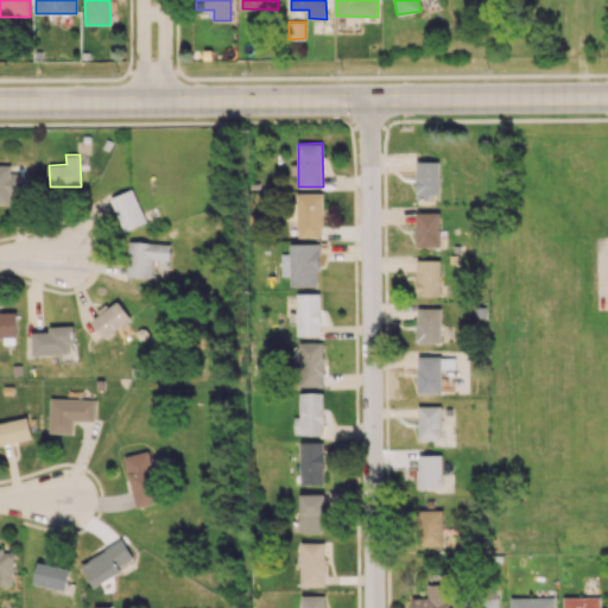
[(439,196),(439,160),(416,162),(416,196),(439,196)]
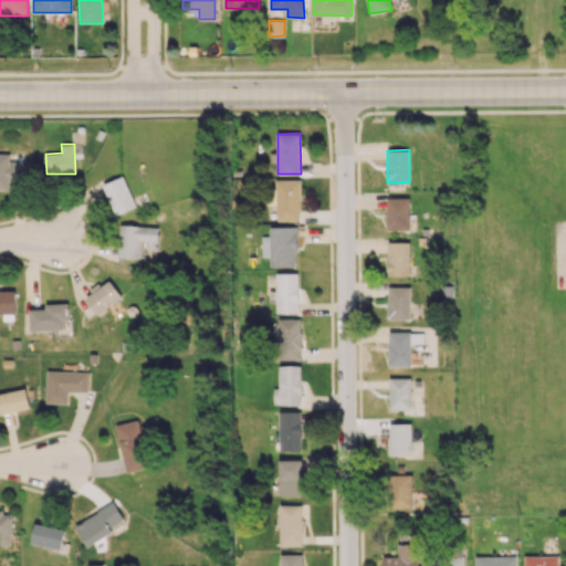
[(0,189),(10,189),(10,181),(23,181),(23,154),(0,153),(0,189)]
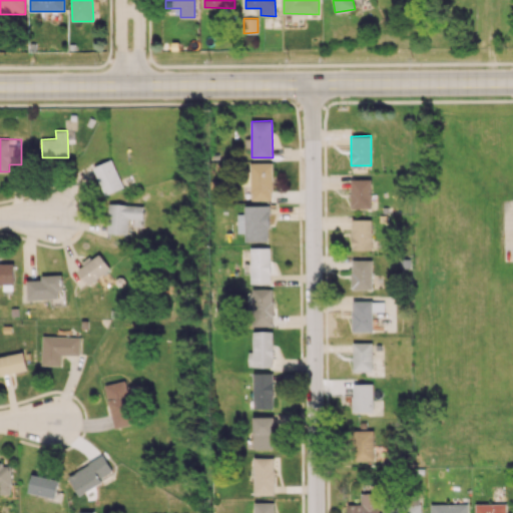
[(103,194),(122,188),(113,159),(94,165),(103,194)]
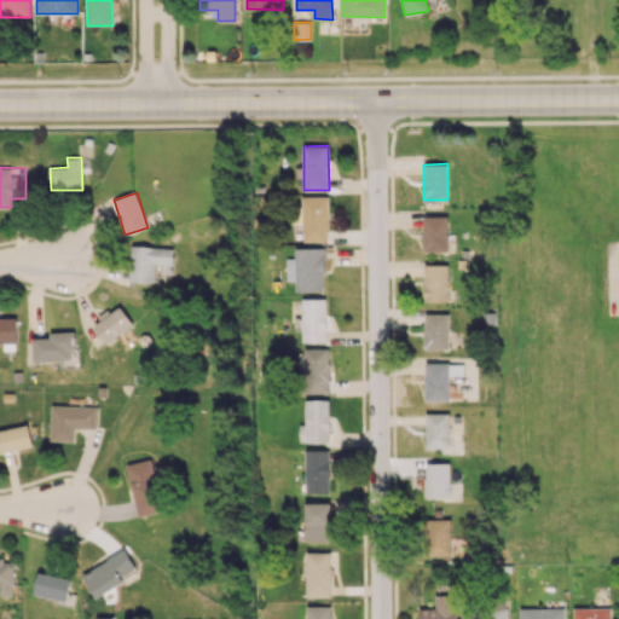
[(302,197),(302,242),(329,241),(329,196),(302,197)]
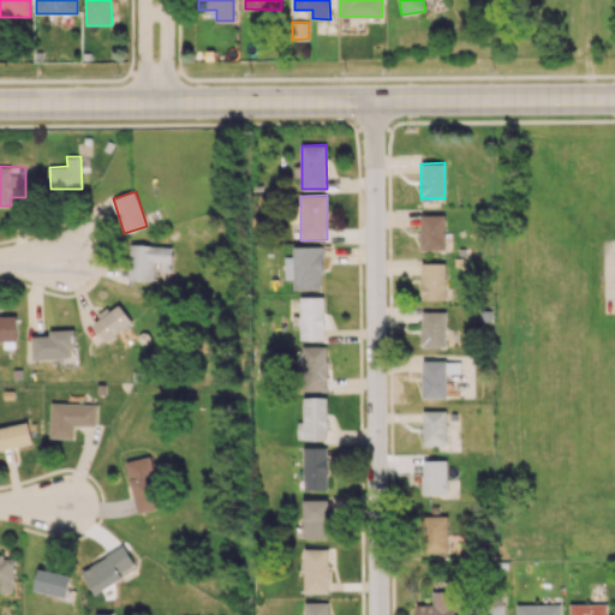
[(445,215),(421,215),(421,250),(445,250),(445,215)]
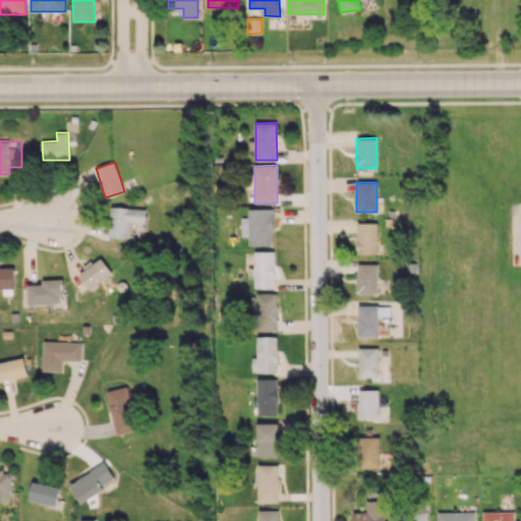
[(129,237),(129,223),(145,223),(145,208),(110,207),(109,237),(129,237)]
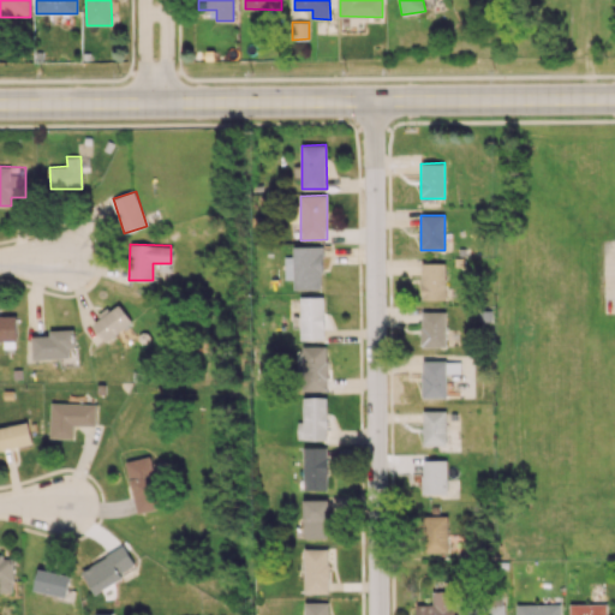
[(322,245),(293,246),(293,257),(286,257),(286,279),(294,279),(294,290),(323,288),(322,245)]
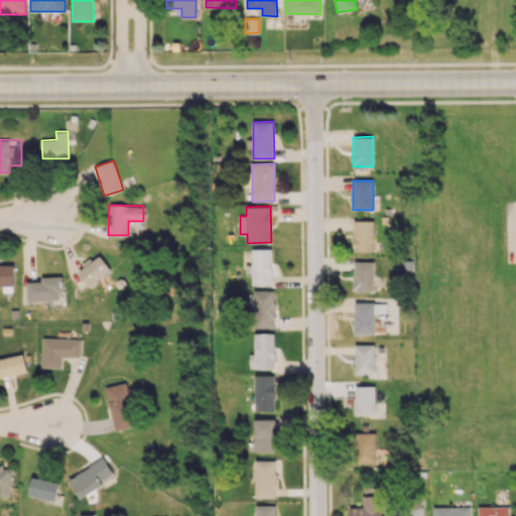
[(374,251),(374,220),(353,221),(354,251),(374,251)]
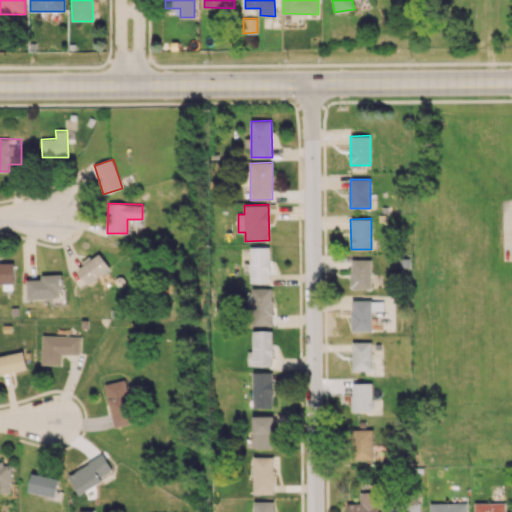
[(270,246),(250,246),(250,282),(270,282),(270,246)]
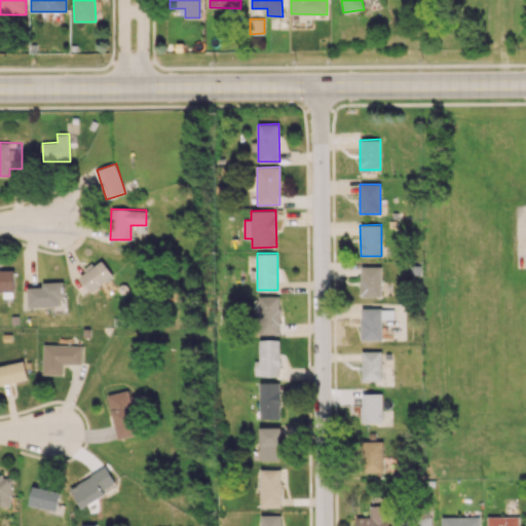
[(90,293),(113,275),(101,259),(78,276),(90,293)]
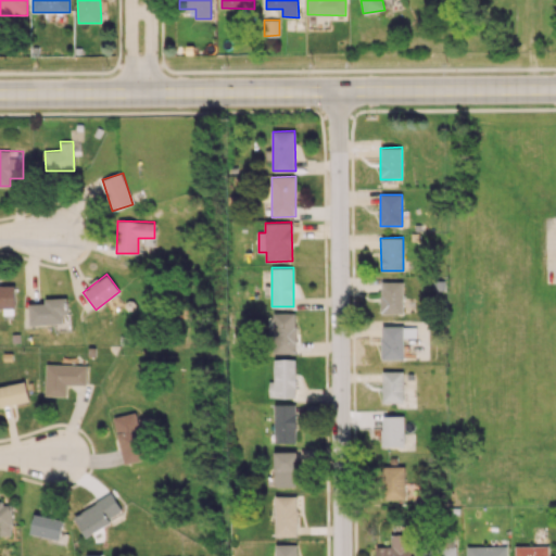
[(403,281),(381,281),(381,313),(403,313),(403,281)]
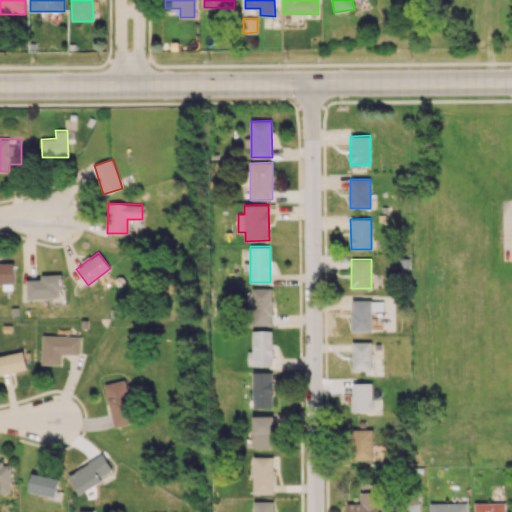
[(0,283),(14,283),(13,262),(0,262),(0,283)]
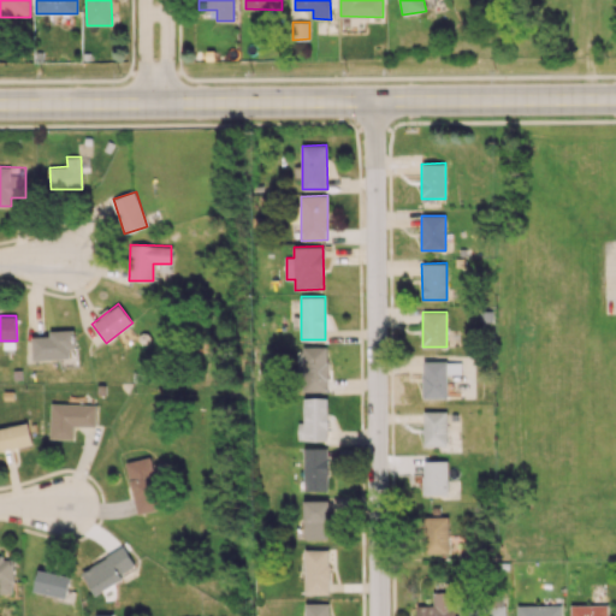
[(71,329),(49,330),(49,335),(31,336),(33,360),(72,359),(71,329)]
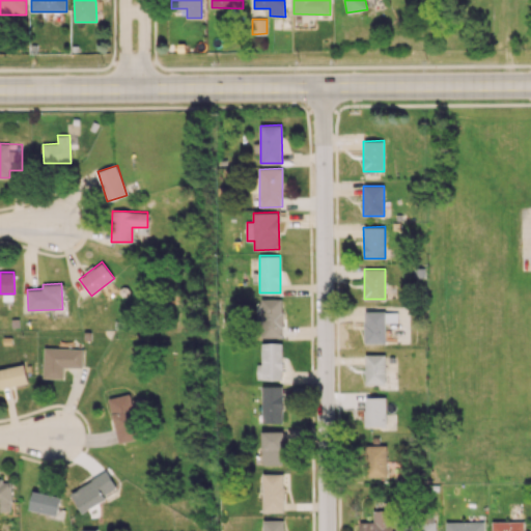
[(283,299),(261,299),(262,337),(283,337),(283,299)]
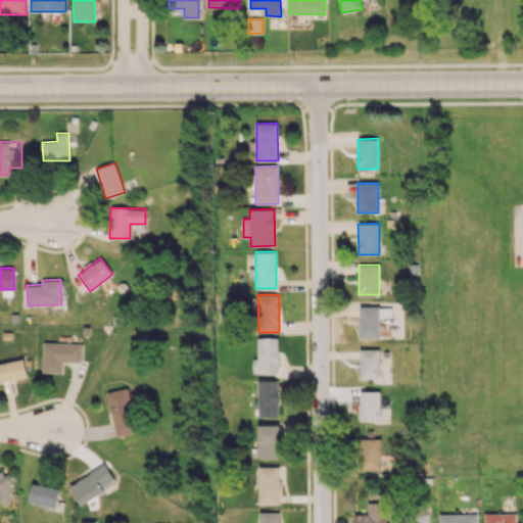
[(379,306),(359,306),(359,338),(379,338),(379,306)]
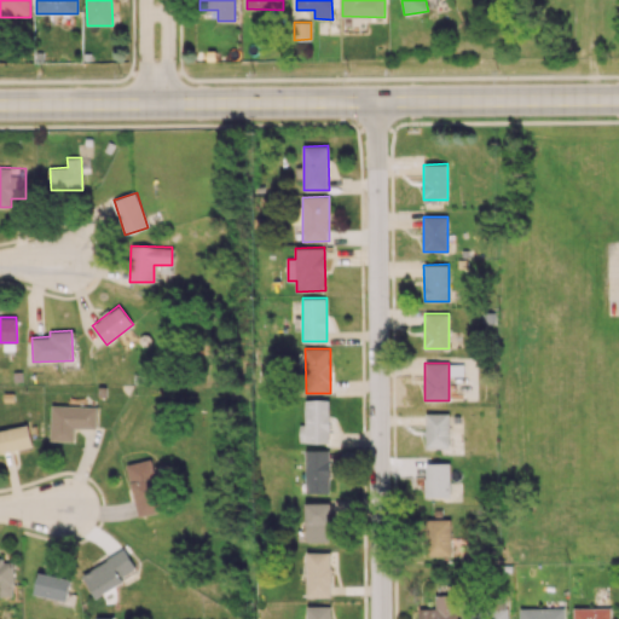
[(306,443),(330,443),(329,399),(305,399),(306,443)]
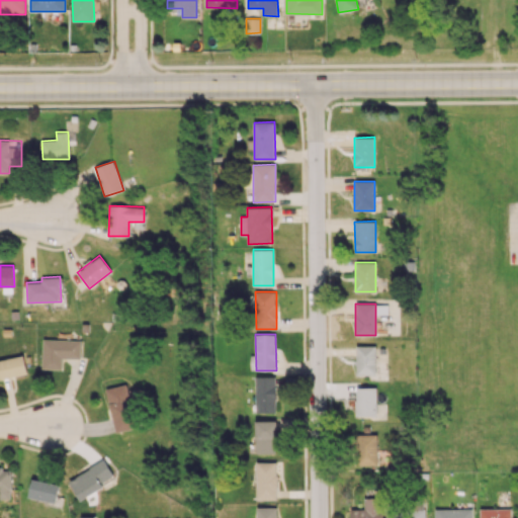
[(63,369),(63,358),(80,359),(81,340),(44,339),(42,368),(63,369)]
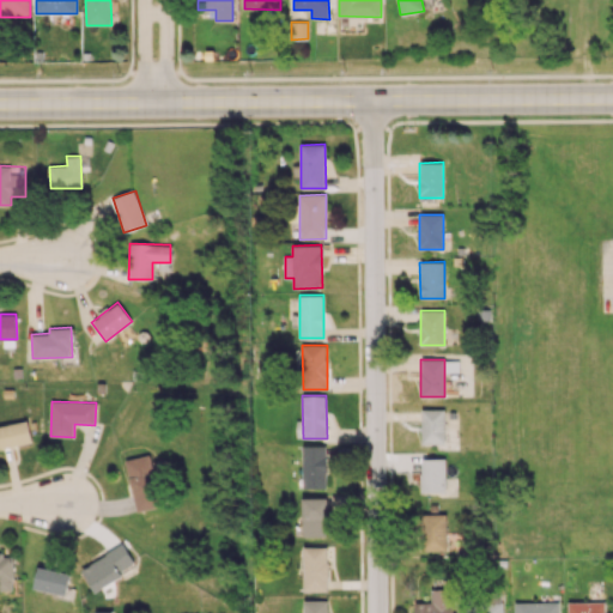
[(423,444),(445,443),(444,408),(422,410),(423,444)]
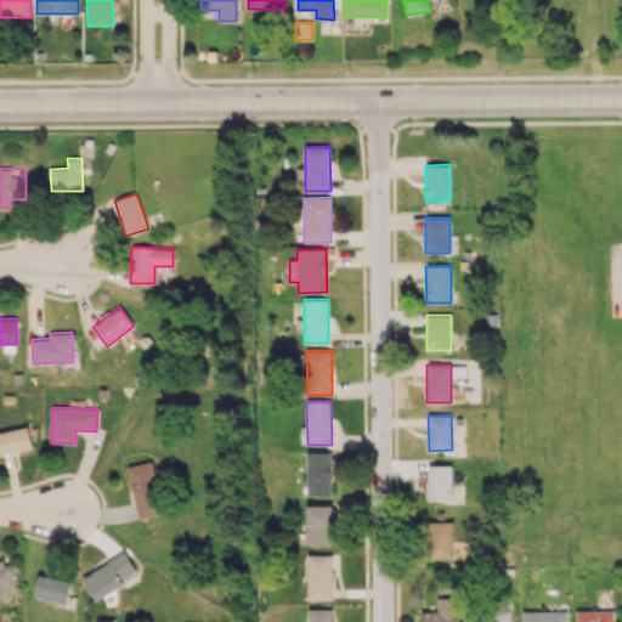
[(0,454),(33,450),(29,428),(0,431),(0,454)]
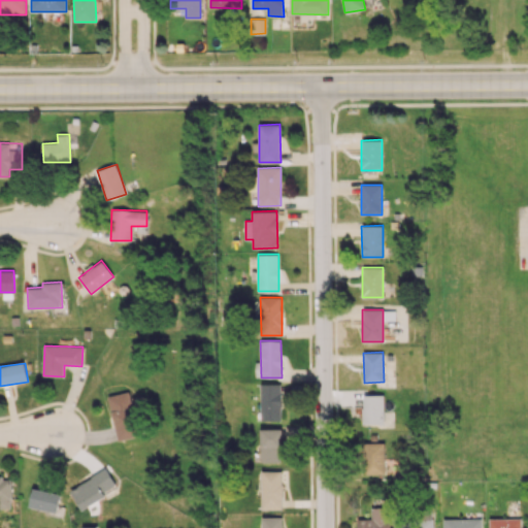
[(281,421),(282,383),(261,383),(261,420),(281,421)]
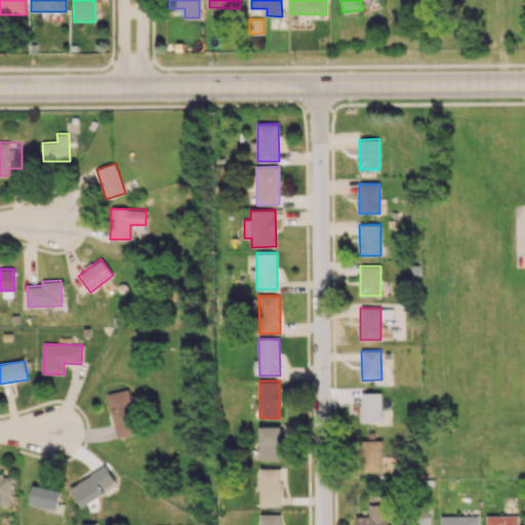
[(108,394),(117,438),(138,434),(129,389),(108,394)]
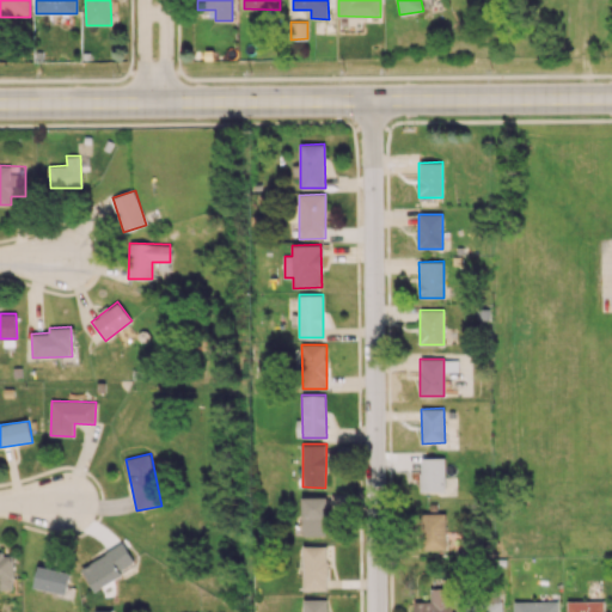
[(445,491),(445,458),(421,457),(421,490),(445,491)]
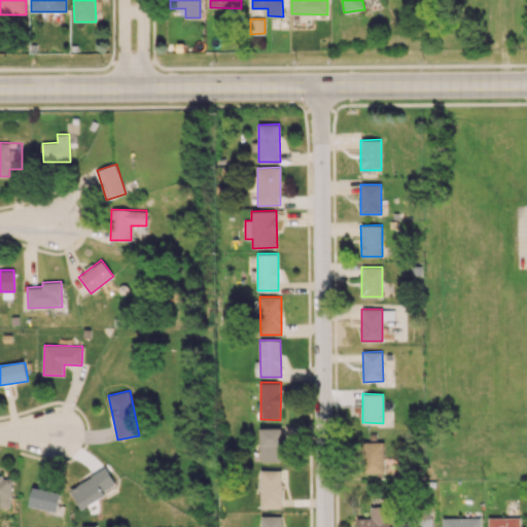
[(260,461),(281,461),(281,427),(260,427),(260,461)]
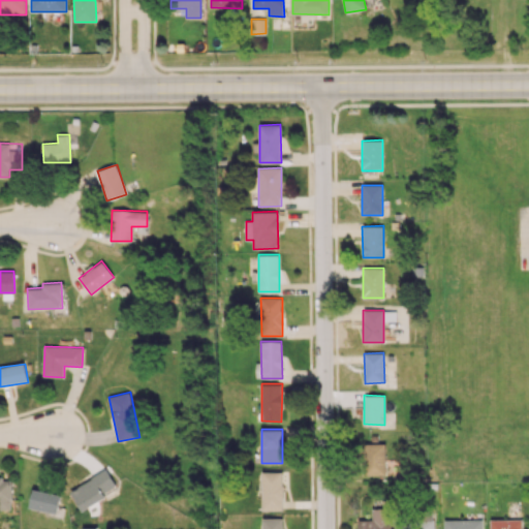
[(364,443),(364,475),(385,474),(385,443),(364,443)]
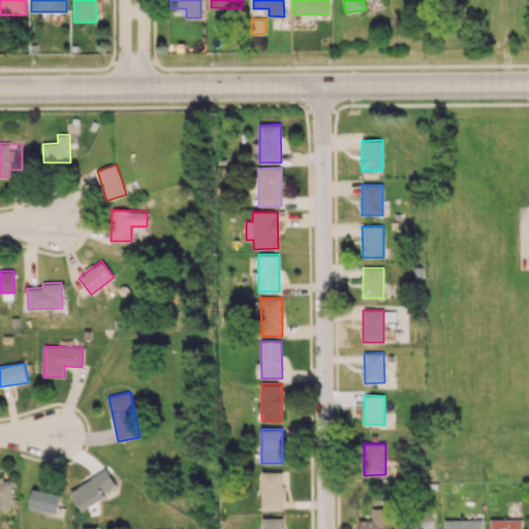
[(118,489),(106,469),(70,491),(81,509),(118,489)]
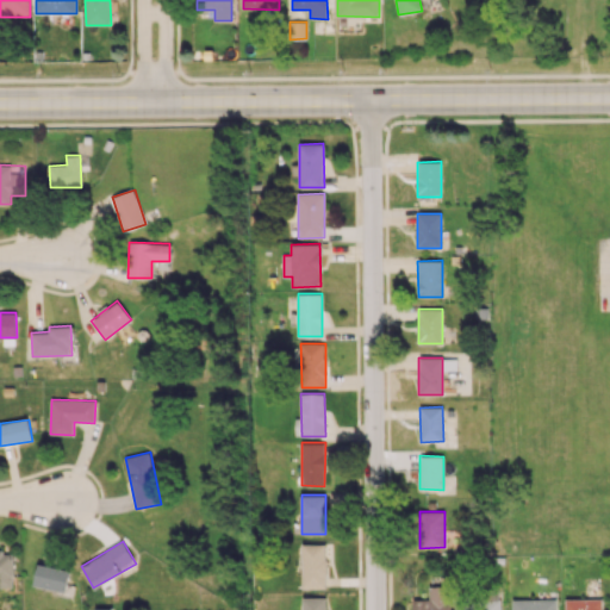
[(303,589),(327,589),(327,545),(302,545),(303,589)]
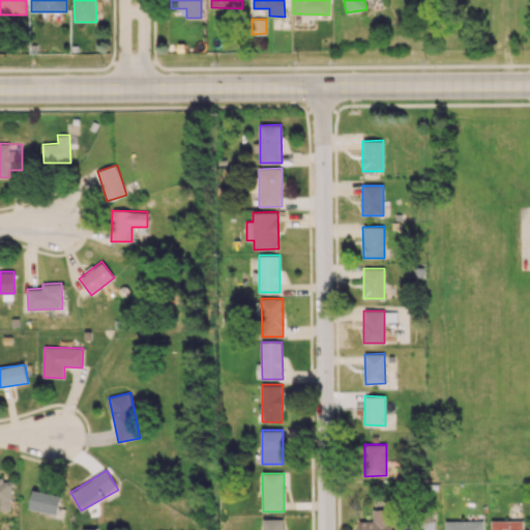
[(0,479),(0,504),(0,510),(11,510),(10,481),(3,481),(3,479),(0,479)]
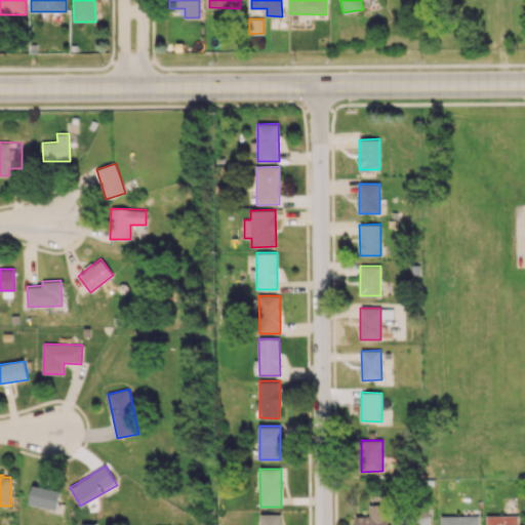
[(55,510),(61,491),(33,485),(29,503),(55,510)]
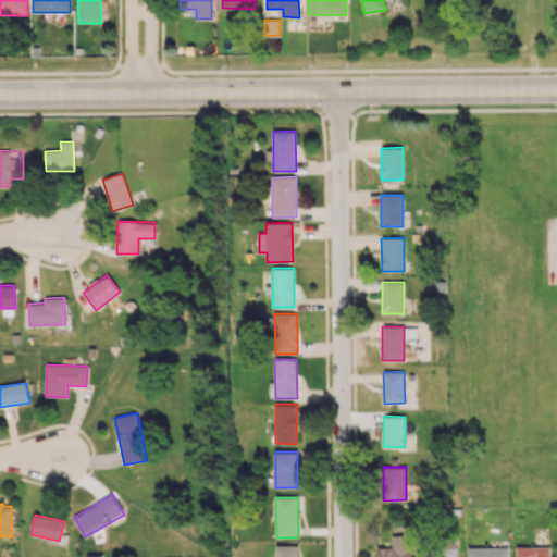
[(376,556),(411,556),(411,534),(392,534),(392,547),(376,547),(376,556)]
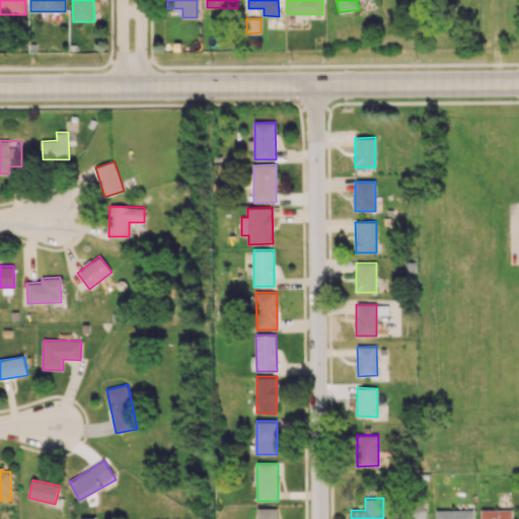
[(256,518),(278,518),(278,508),(256,509),(256,518)]
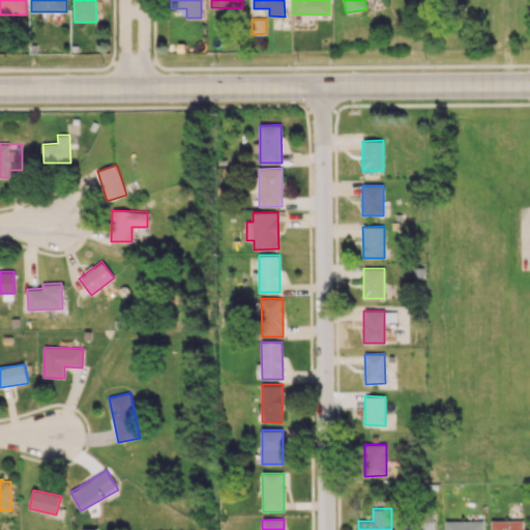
[(403,520),(403,529),(434,529),(434,519),(403,520)]
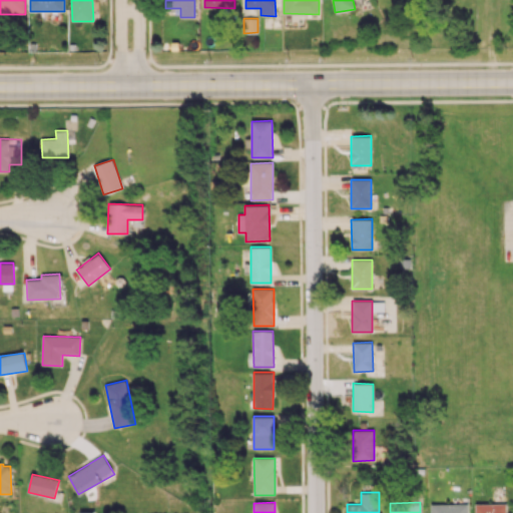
[(468,512),(468,503),(431,504),(431,512),(468,512)]
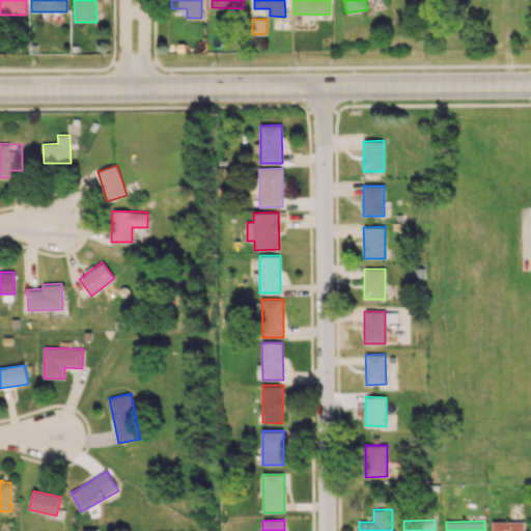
[(493,530),(524,530),(525,522),(493,521),(493,530)]
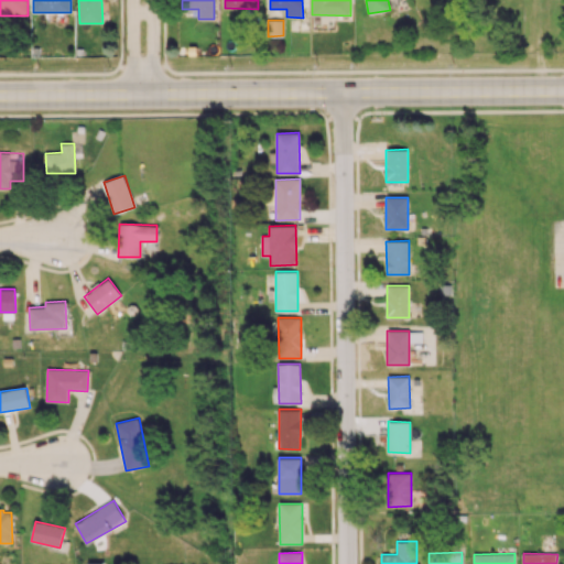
All buildings are outlined.
